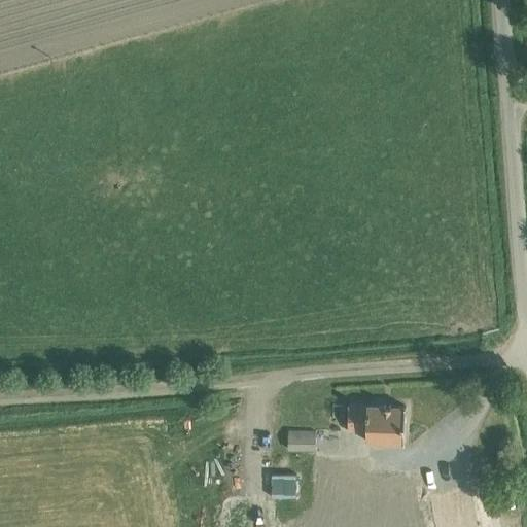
[(365,442),(403,443),(405,406),(348,405),(348,431),(366,431),(365,442)]
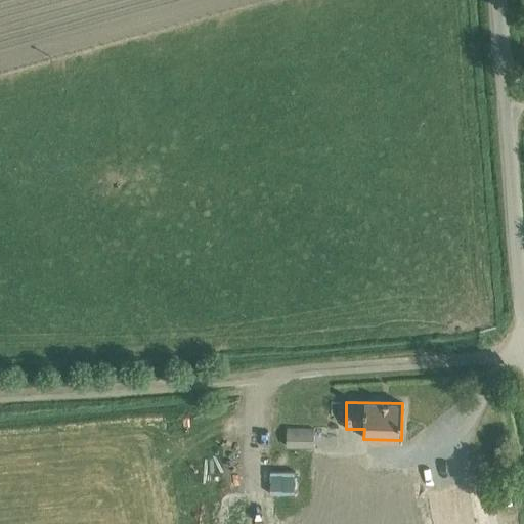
[(313,446),(313,429),(287,429),(286,446),(313,446)]
